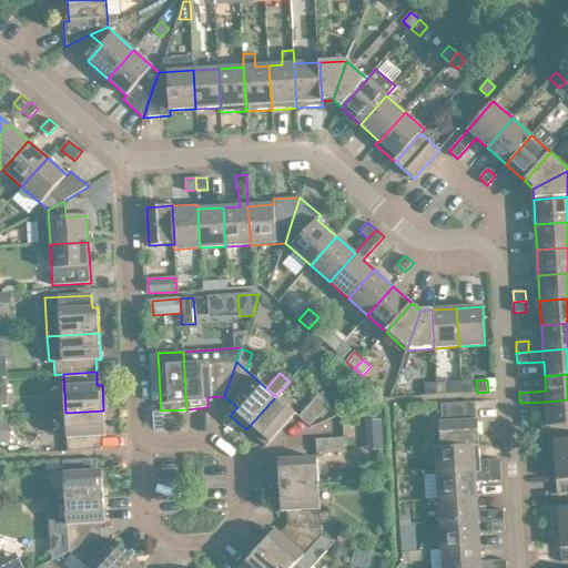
[(495,379),(487,379),(488,392),(496,392),(495,379)]
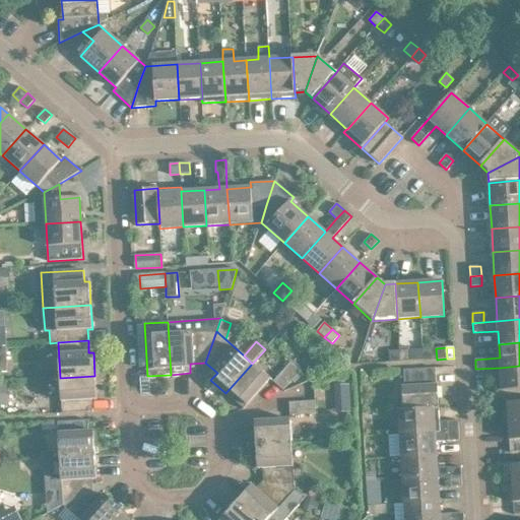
[(423,349),(399,350),(400,362),(423,361),(423,349)]
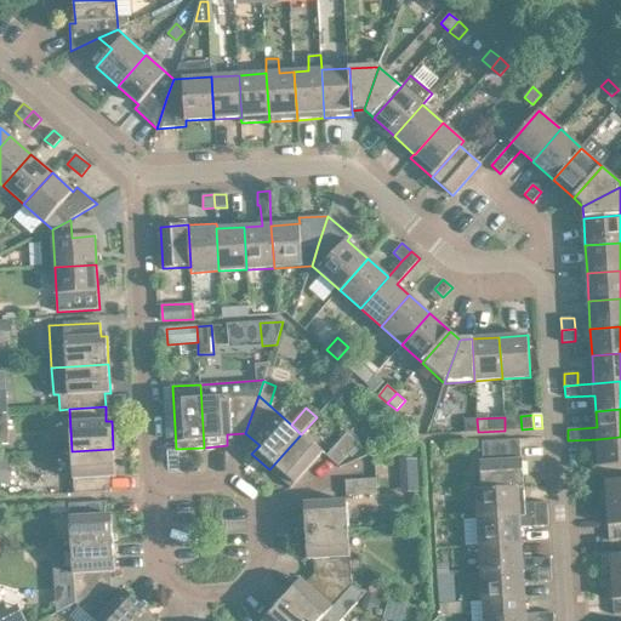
[(478,432),(477,419),(465,420),(466,433),(478,432)]
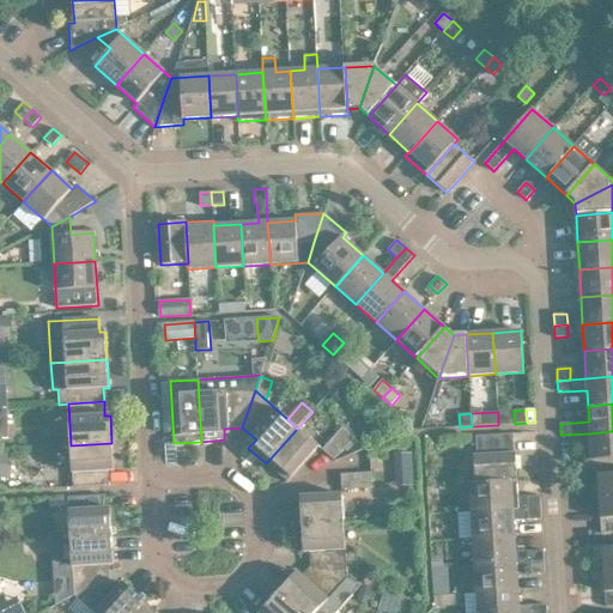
[(322,450),(334,460),(353,438),(343,428),(322,450)]
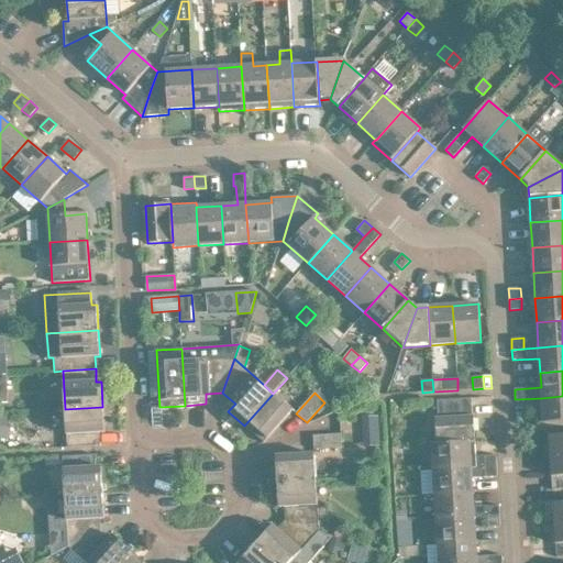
[(273,394),(244,426),(263,443),(293,410),(273,394)]
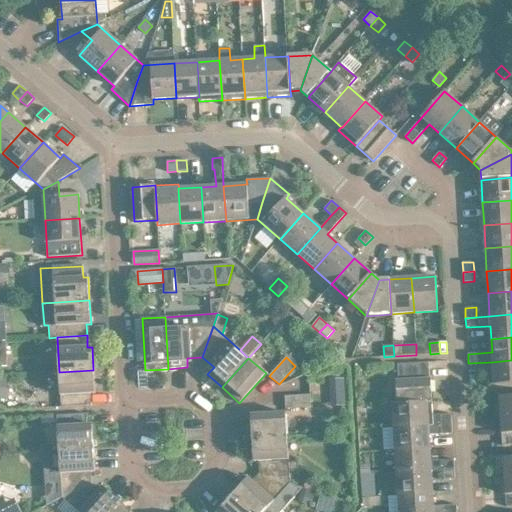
[(511,360),(492,362),(494,385),(511,383),(511,360)]
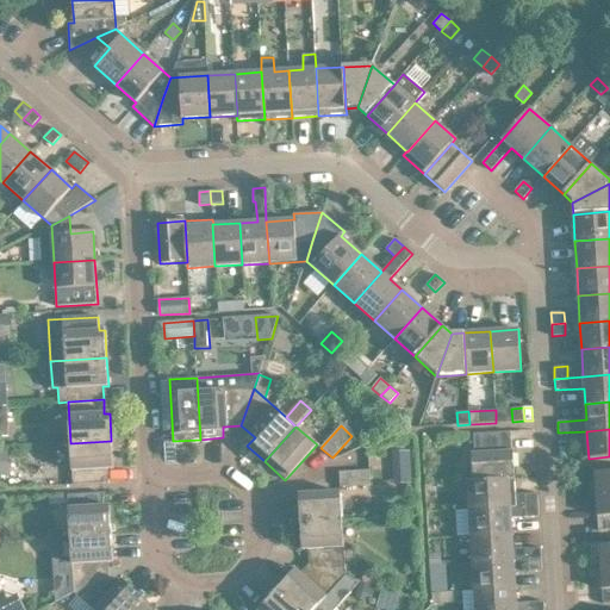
[(471,454),(473,481),(515,479),(514,452),(512,452),(511,431),(473,434),(474,454),(471,454)]
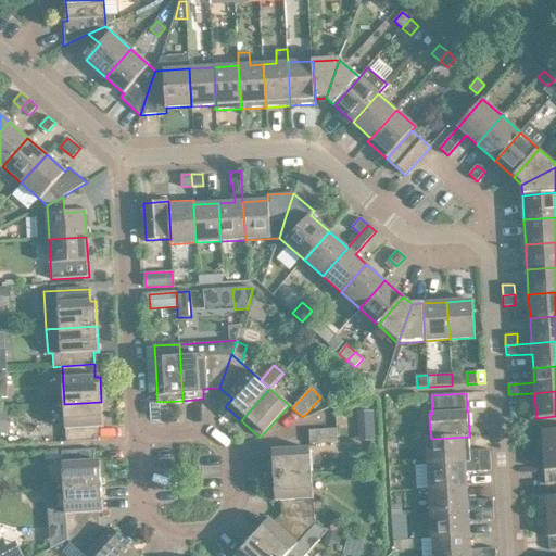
[(101,402),(64,404),(66,442),(99,440),(98,428),(103,427),(101,402)]
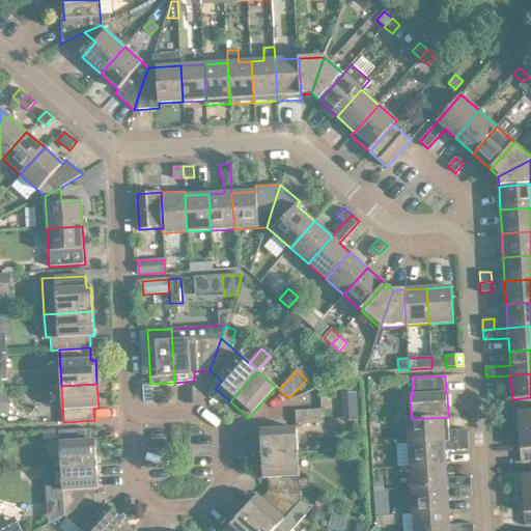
[(357,394),(341,394),(342,408),(358,407),(357,394)]
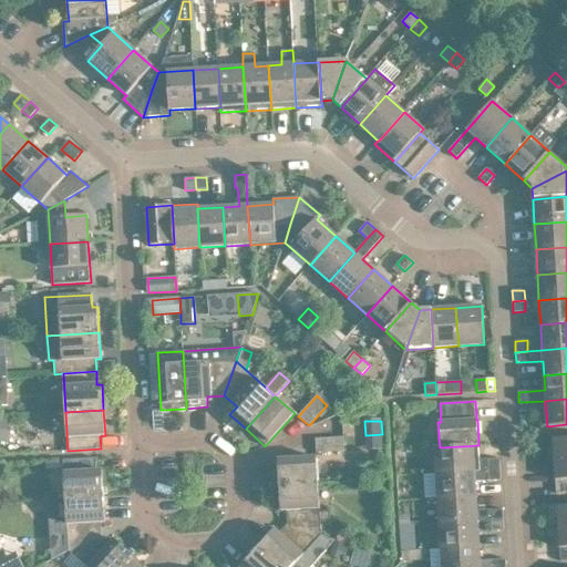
[(315,439),(316,453),(343,451),(343,437),(315,439)]
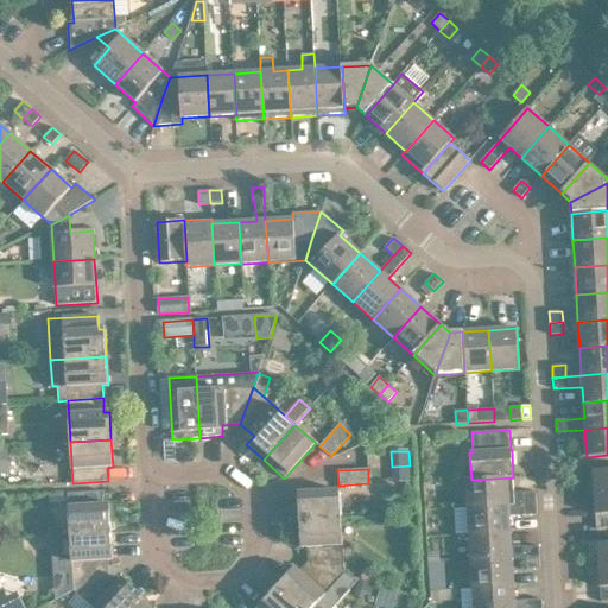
[(607,469),(593,470),(596,529),(607,527),(607,469)]
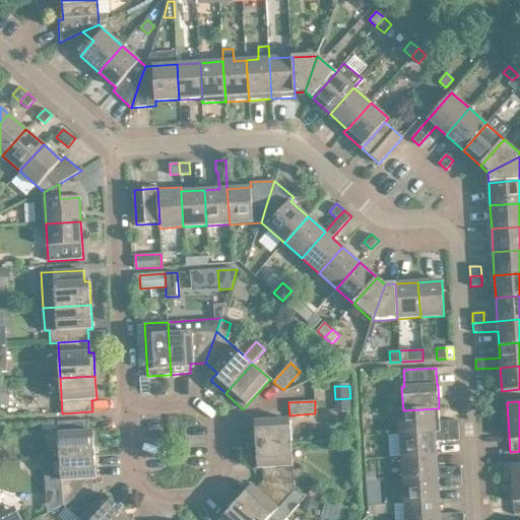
[(398,410),(399,434),(436,432),(436,433),(440,432),(458,431),(458,420),(440,421),(439,408),(403,410),(398,410)]
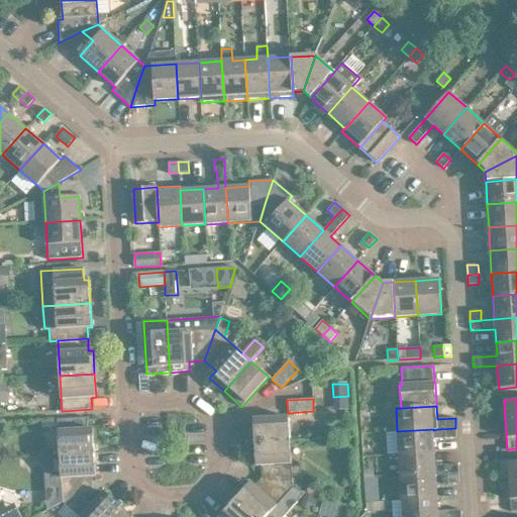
[(58,419),(60,454),(95,452),(93,429),(88,429),(88,417),(58,419)]
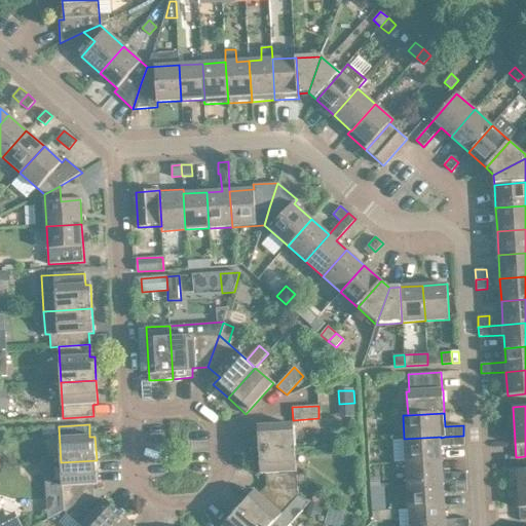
[(258,426),(259,450),(295,448),(293,424),(258,426)]
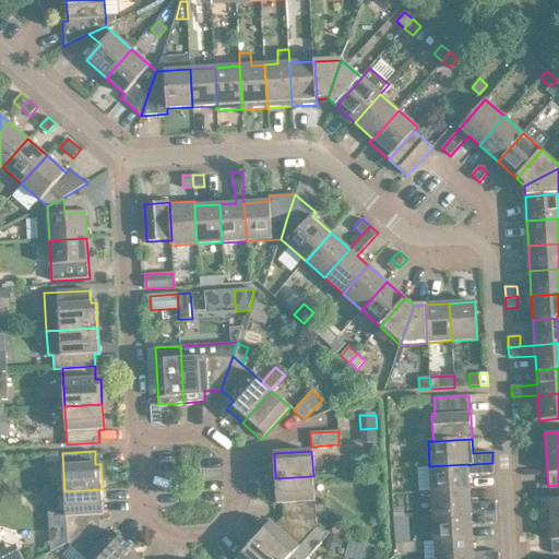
[(429,466),(430,491),(470,489),(468,475),(494,474),(492,463),(473,464),(468,465),(468,464),(429,466)]
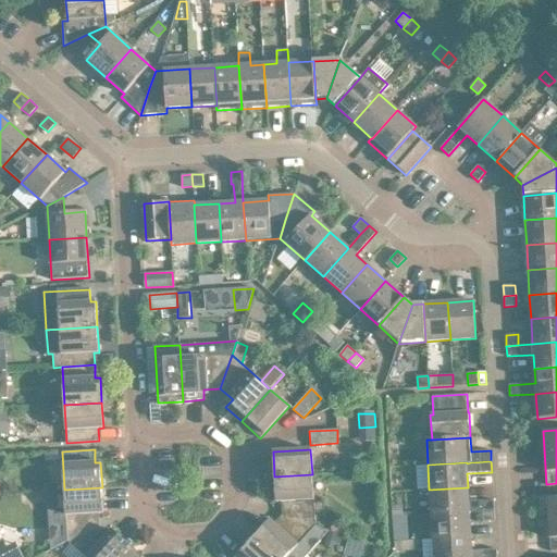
[(281,502),(282,515),(316,525),(312,474),(274,477),(275,503),(281,502)]
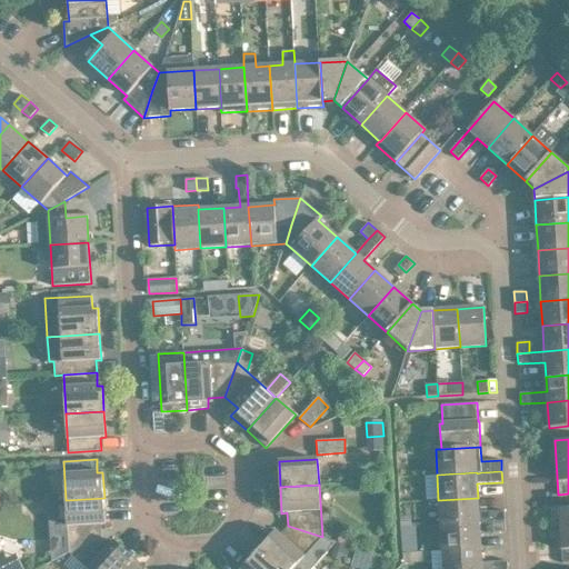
[(66,500),(69,553),(101,537),(100,525),(106,523),(105,498),(66,500)]
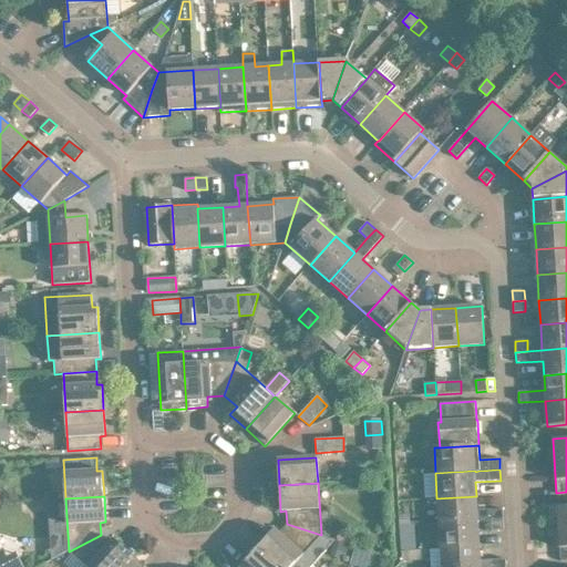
[(436,498),(439,524),(477,522),(491,521),(503,519),(502,509),(477,511),(476,496),(436,498)]
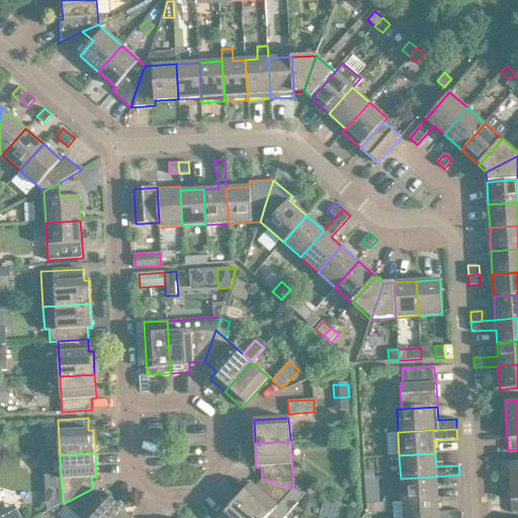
[(517,462),(509,463),(512,513),(517,512),(517,462)]
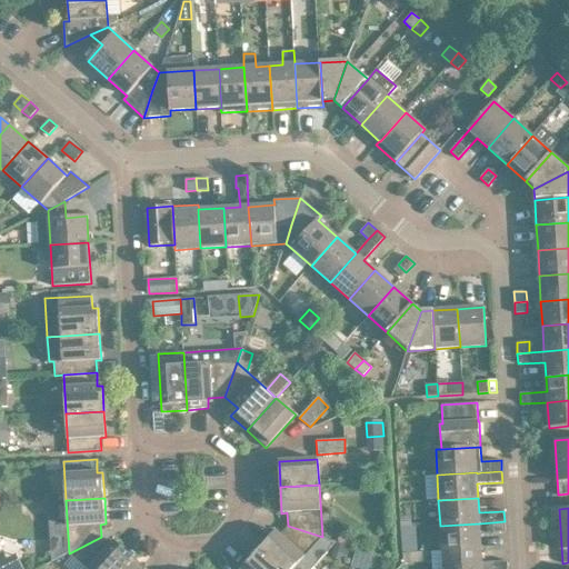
[(411,516),(400,517),(400,527),(411,527),(411,516)]
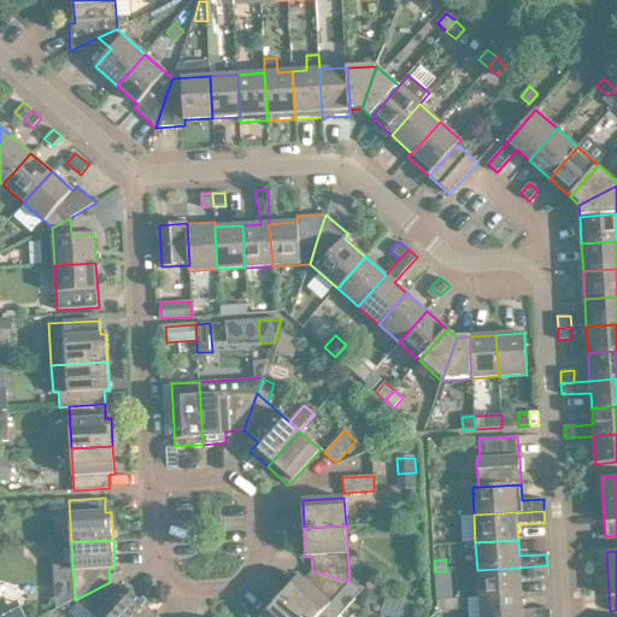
[(547,565),(534,566),(534,579),(548,577),(547,565)]
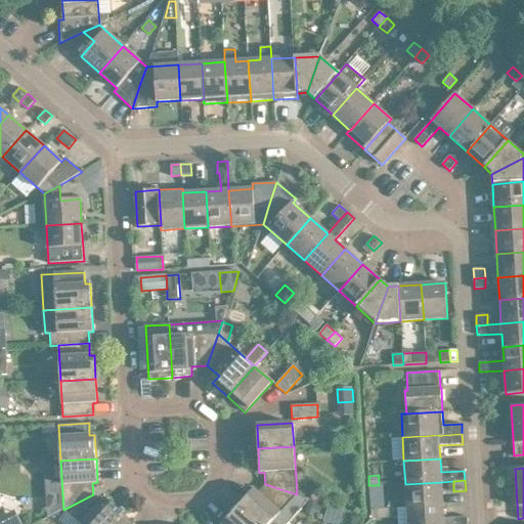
[(405,484),(406,508),(443,505),(441,482),(405,484)]
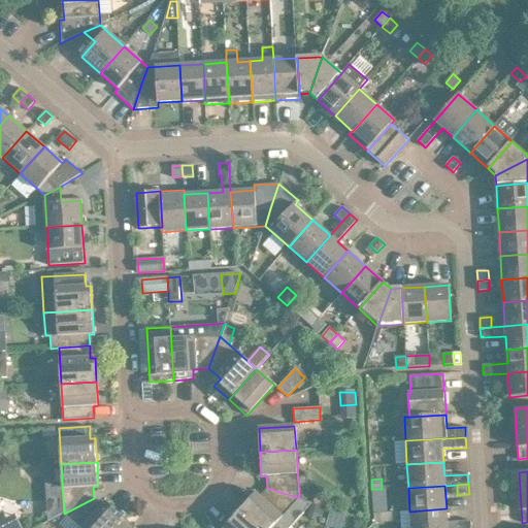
[(256,493),(239,512),(258,527),(289,527),(311,503),(299,498),(267,488),(259,496),(256,493)]
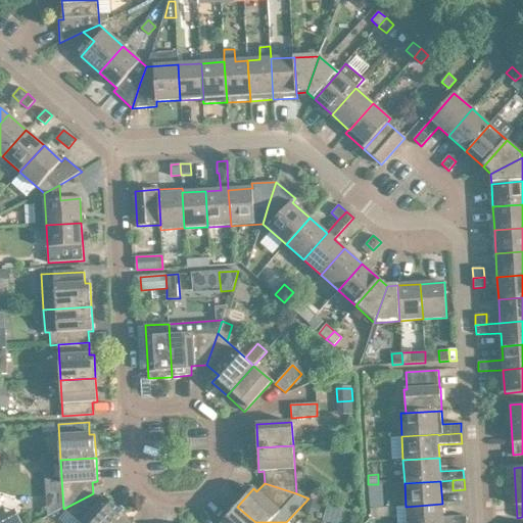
[(63,509),(80,522),(113,522),(123,514),(105,497),(102,502),(93,493),(63,509)]
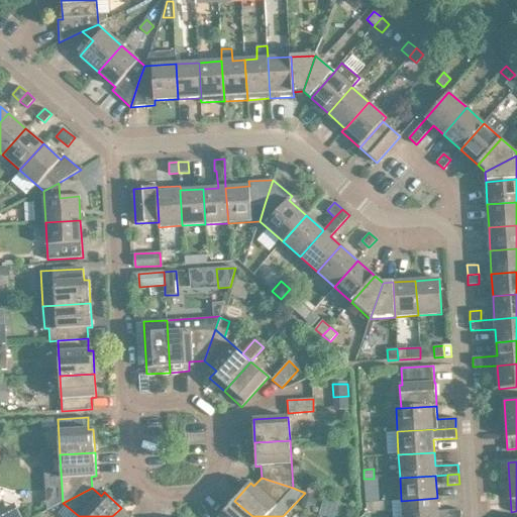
[(401,501),(401,516),(460,516),(460,510),(437,511),(437,498),(401,501)]
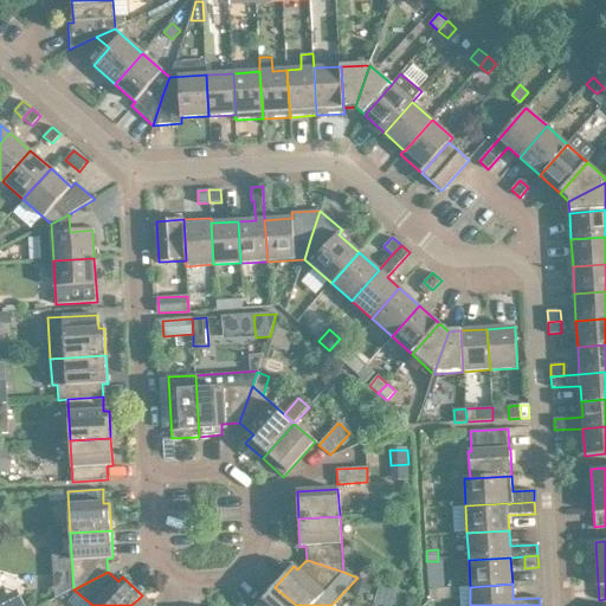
[(380,586),(375,604),(382,605),(386,605),(391,590),(380,586)]
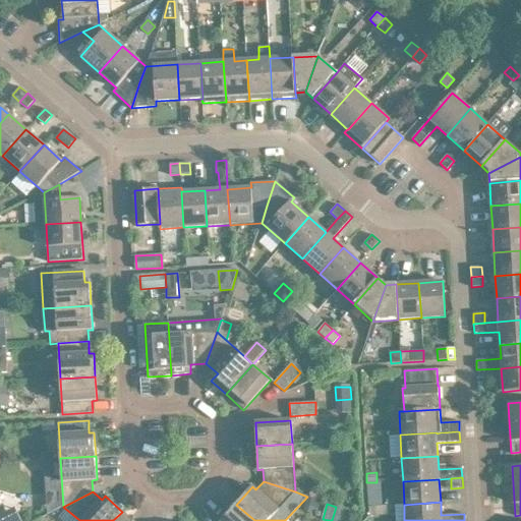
[(254,520),(236,505),(221,520),(254,520)]
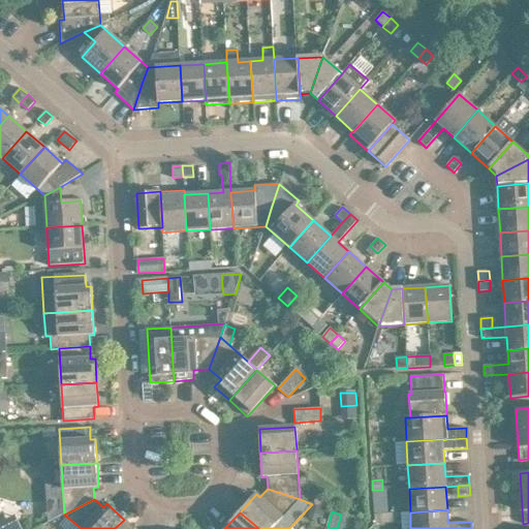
[(135,528),(124,520),(115,528),(135,528)]
